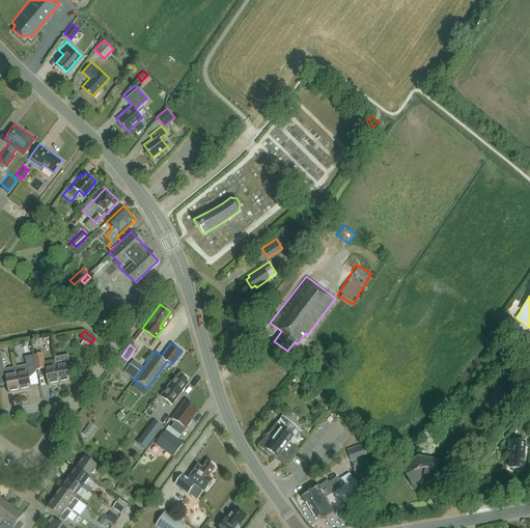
[(33,352),(35,365),(43,364),(40,351),(33,352)]
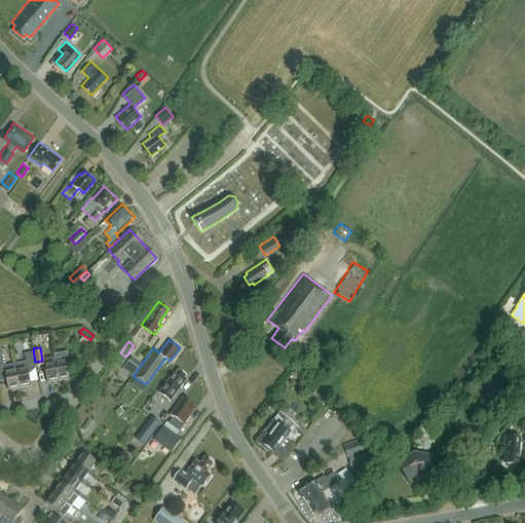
[(7,387),(19,385),(15,368),(5,370),(1,349),(0,349),(0,378),(5,378),(7,387)]
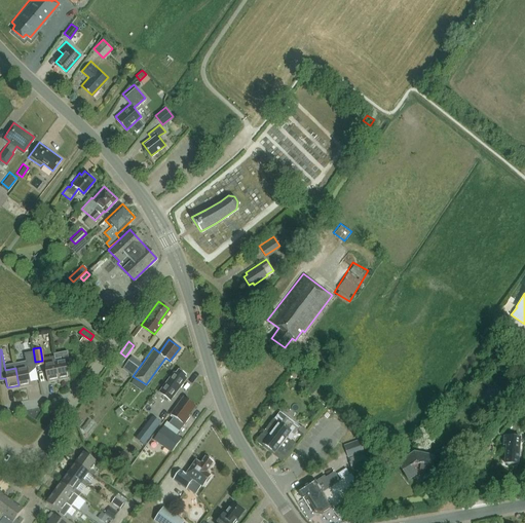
[(30,383),(28,371),(34,366),(31,349),(24,351),(27,366),(15,368),(19,385),(30,383)]
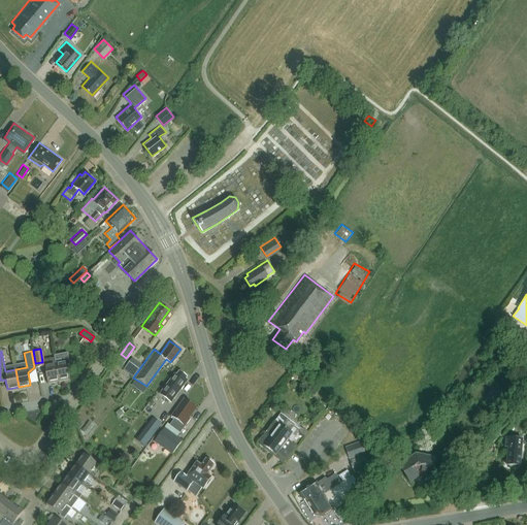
[(55,361),(58,379),(69,376),(66,360),(68,359),(66,351),(53,353),(54,356),(55,361)]
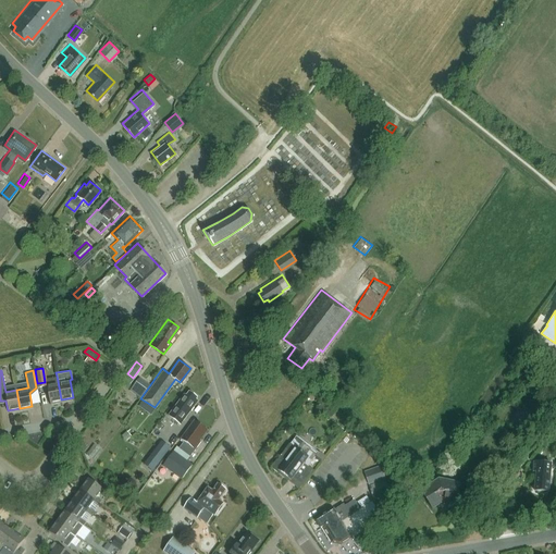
[(128,389),(139,397),(150,382),(139,374),(128,389)]
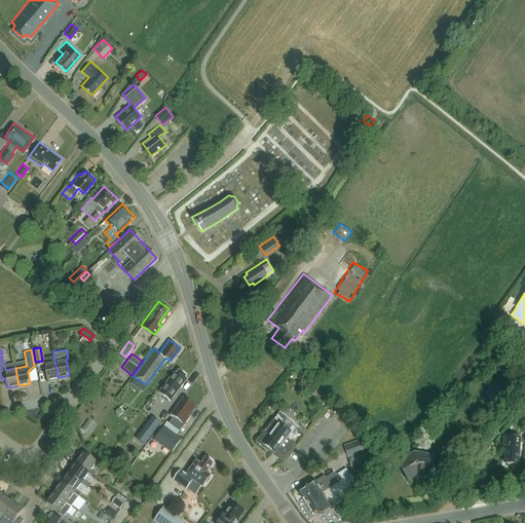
[(46,380),(58,377),(54,360),(53,355),(44,356),(45,362),(43,362),(46,380)]
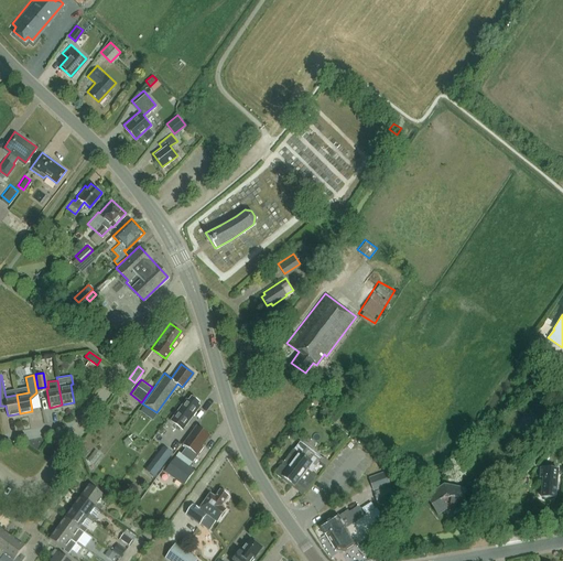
[(170,419),(182,428),(199,405),(197,403),(198,400),(191,395),(187,398),(186,396),(170,419)]
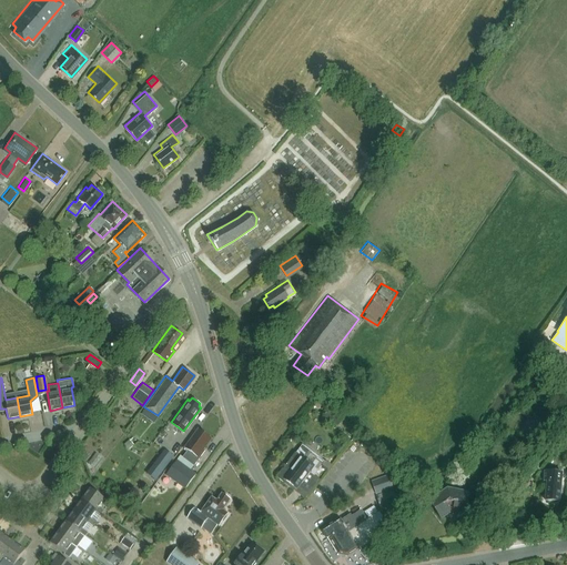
[(324,413),(335,423),(343,413),(332,403),(324,413)]
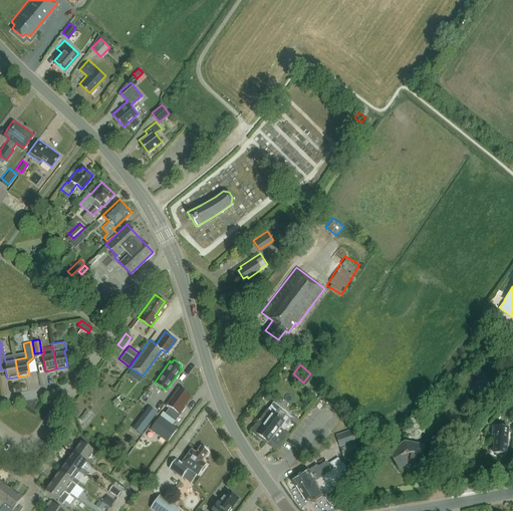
[(149,429),(158,435),(167,441),(177,427),(172,423),(160,415),(163,411),(175,420),(185,406),(183,405),(190,395),(179,387),(166,403),(166,404),(165,405),(168,407),(165,412),(163,410),(149,429)]
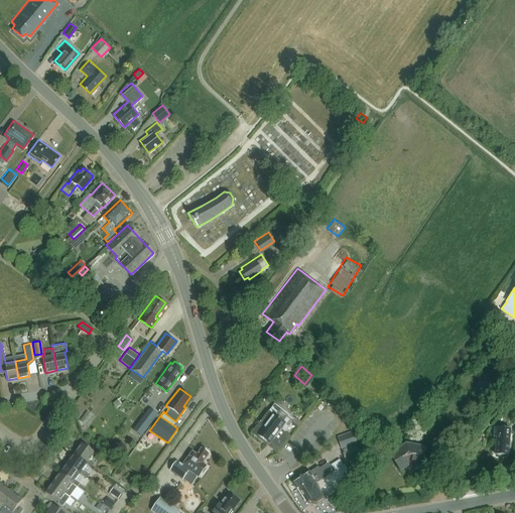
[(117,397),(112,401),(116,406),(121,402),(117,397)]
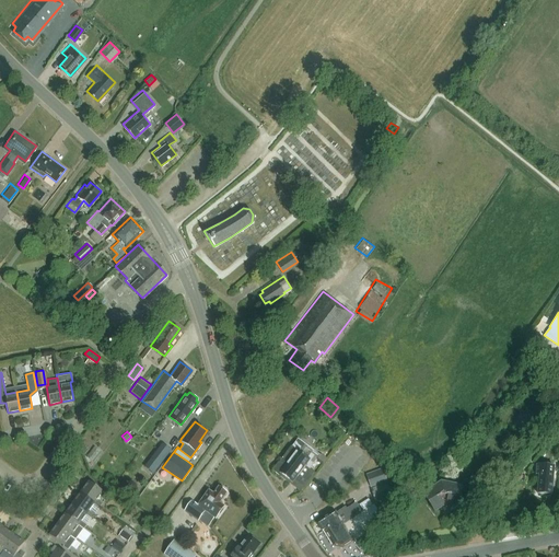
[(290,443),(271,468),(290,483),(304,464),(309,467),(319,453),(297,436),(290,443)]
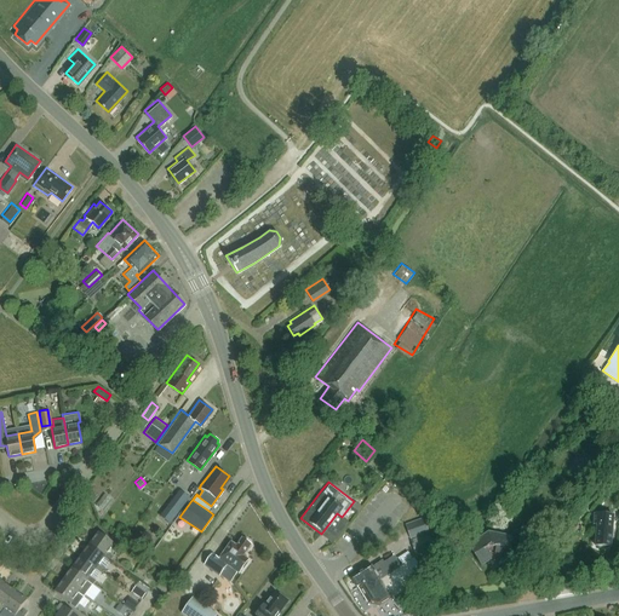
[(170,520),(189,496),(179,488),(165,507),(171,512),(166,518),(170,520)]
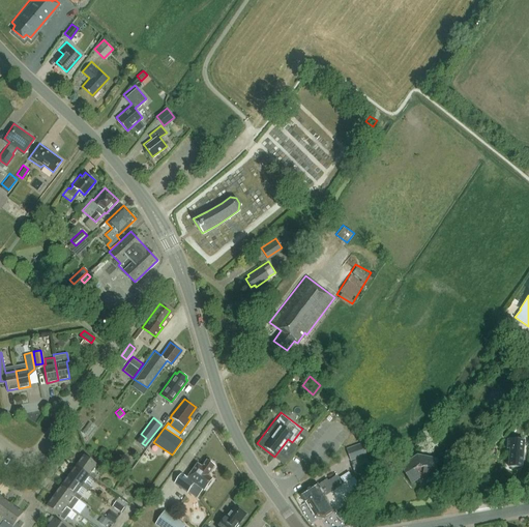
[(507,438),(506,446),(509,446),(507,465),(522,466),(524,439),(507,438)]
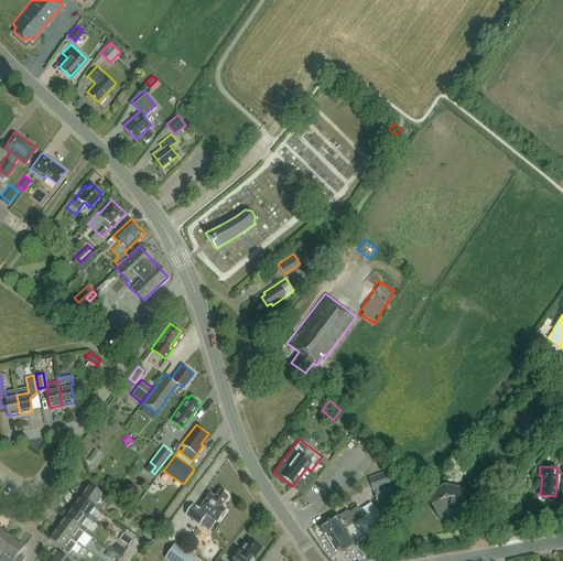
[(367,475),(371,488),(388,483),(383,470),(367,475)]
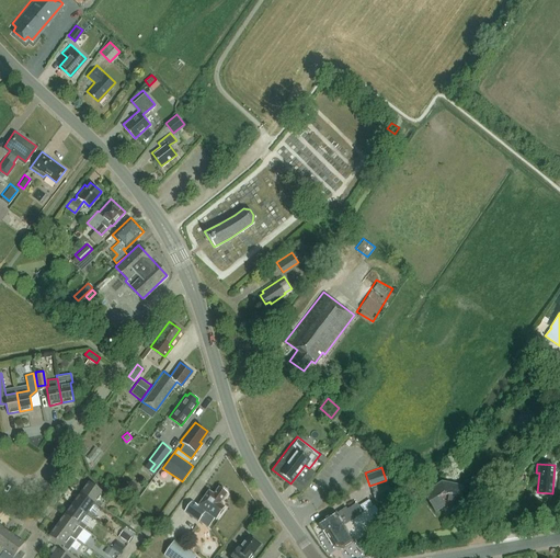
[(395,479),(370,488),(375,501),(399,492),(395,479)]
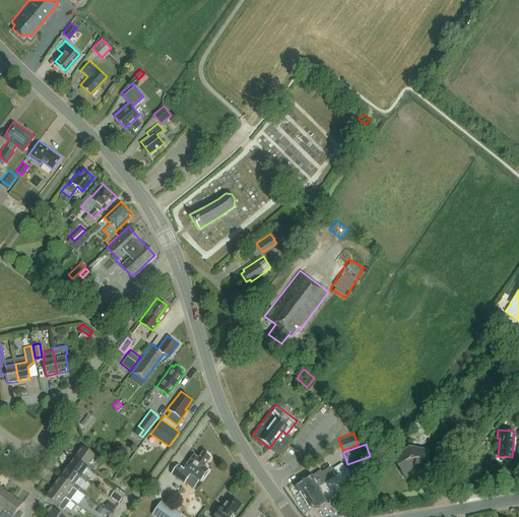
[(81,445),(74,455),(91,468),(93,465),(89,463),(95,455),(81,445)]
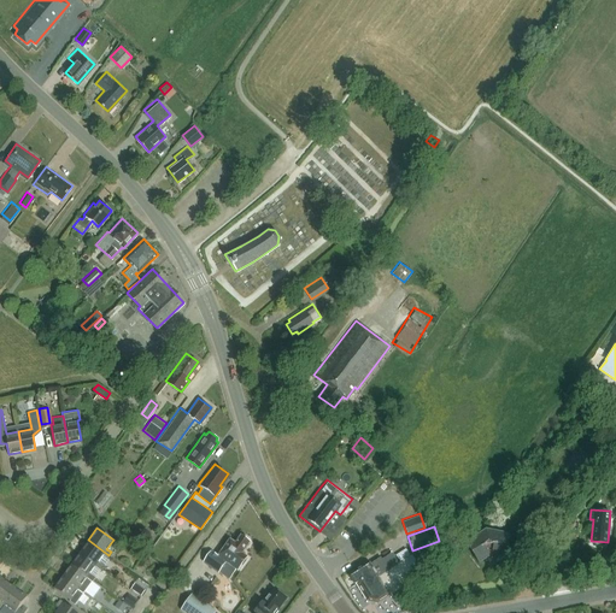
[(505,558),(510,532),(485,528),(464,541),(477,563),(490,554),(505,558)]
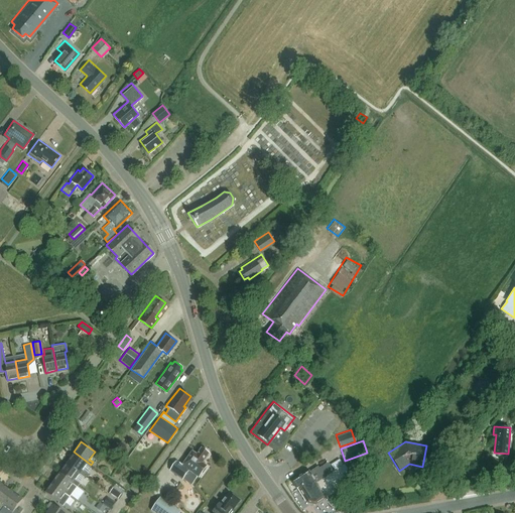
[(196,453),(191,450),(181,463),(176,459),(168,469),(181,478),(188,469),(199,476),(207,465),(203,462),(208,452),(207,452),(207,449),(204,447),(202,447),(201,446),(196,453)]
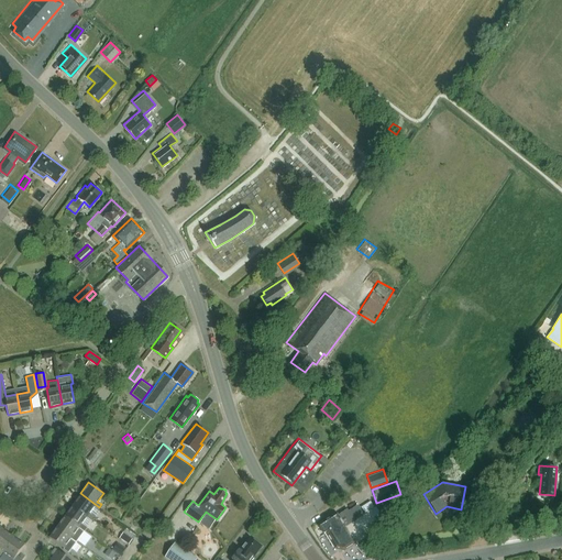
[(80,493),(73,504),(91,518),(94,515),(89,512),(94,506),(98,509),(99,507),(80,493)]
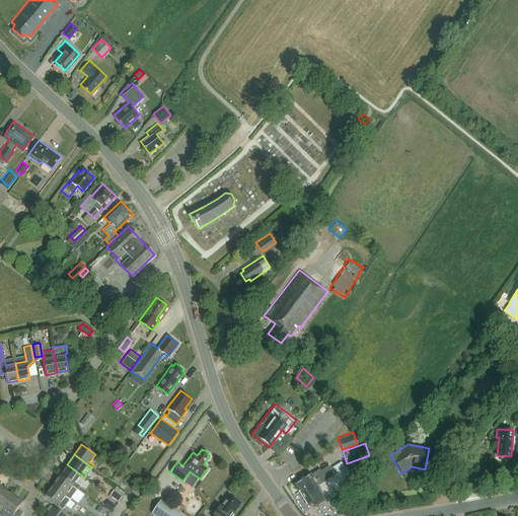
[(317,503),(318,504),(355,481),(342,459),(331,465),(335,471),(334,472),(333,470),(333,469),(328,463),(320,469),(319,467),(310,473),(309,471),(293,483),(298,491),(299,490),(307,502),(309,501),(311,504),(313,505),(317,503)]
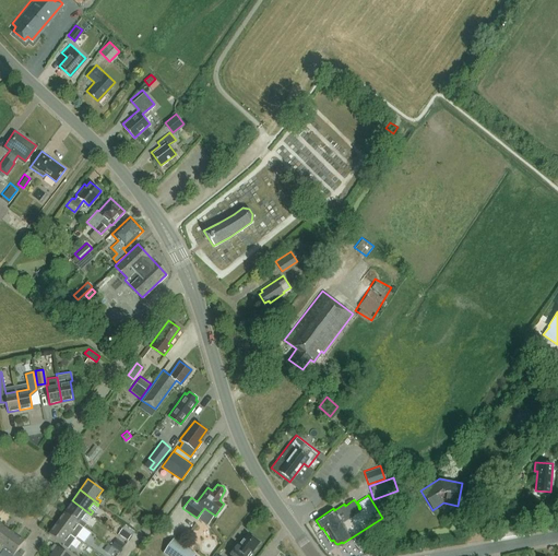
[(72,500),(63,511),(83,525),(85,521),(81,519),(85,512),(90,516),(91,515),(72,500)]
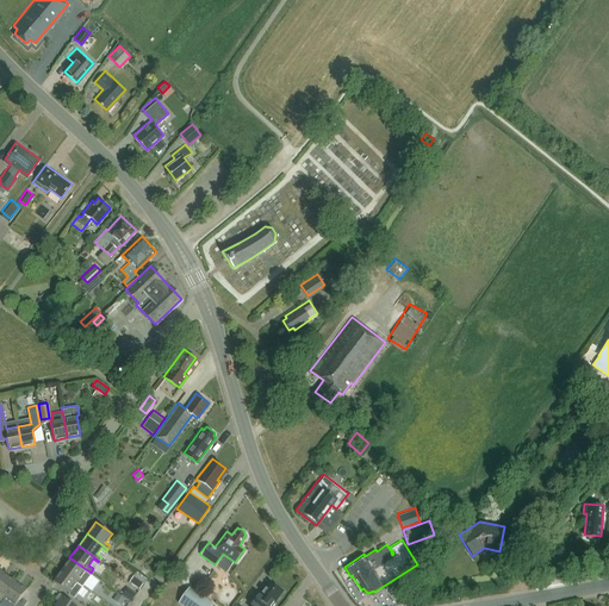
[(69,557),(61,568),(82,583),(84,582),(95,591),(99,585),(95,583),(99,579),(91,573),(69,557)]
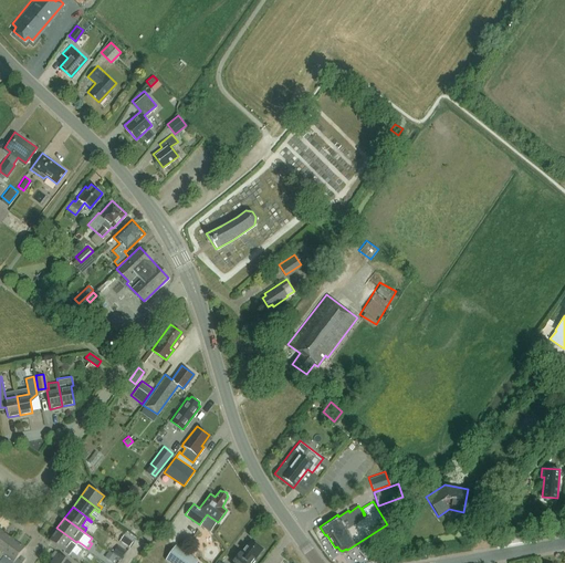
[(75,544),(76,542),(56,528),(49,539),(63,550),(63,551),(67,554),(71,550),(75,544)]
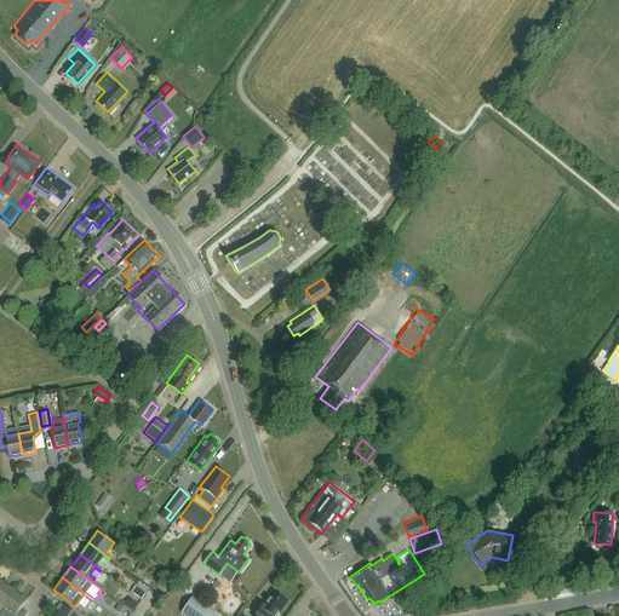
[(3,605),(15,589),(3,580),(0,583),(0,610),(3,606),(4,606),(3,605)]
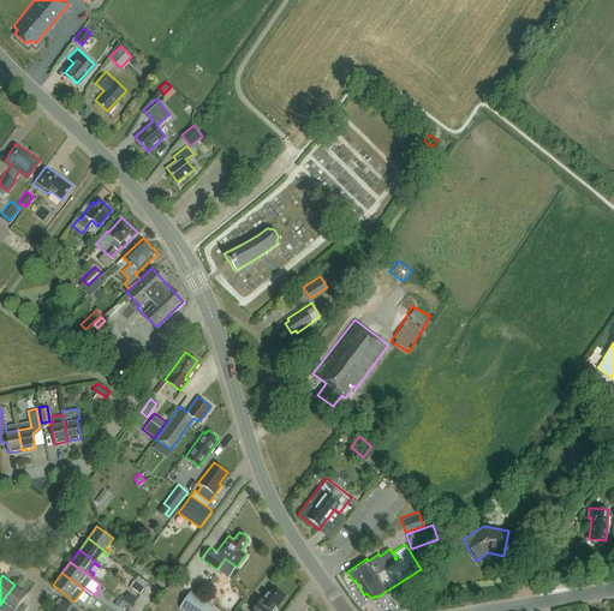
[(133,579),(130,585),(139,592),(143,586),(133,579)]
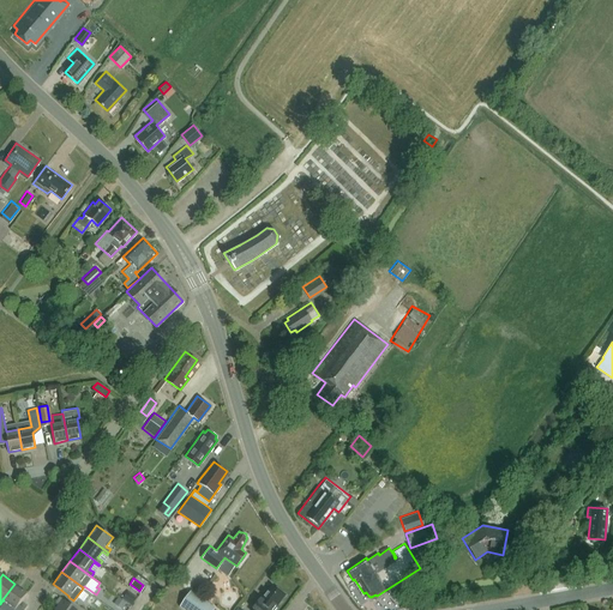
[(251,608),(253,609),(272,609),(286,593),(270,583),(257,601),(251,608)]
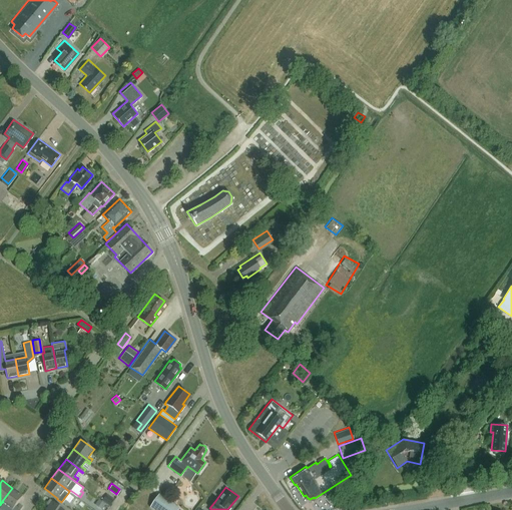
[(14,506),(17,501),(22,495),(12,488),(2,501),(3,502),(2,502),(8,507),(5,509),(16,509),(17,509),(14,506)]
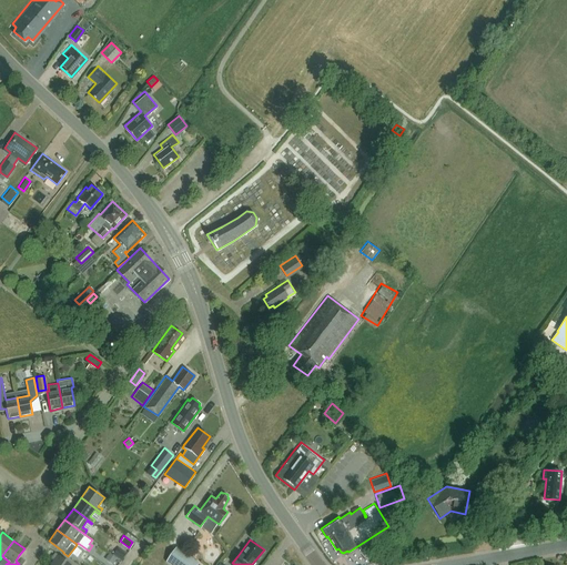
[(125,552),(117,545),(112,552),(121,558),(125,552)]
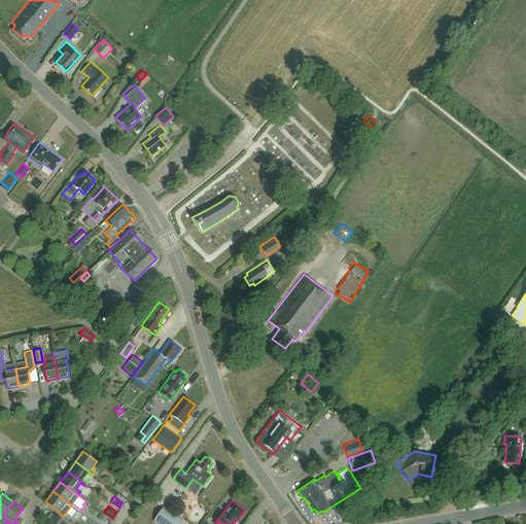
[(160,523),(182,523),(184,521),(164,505),(153,520),(160,523)]
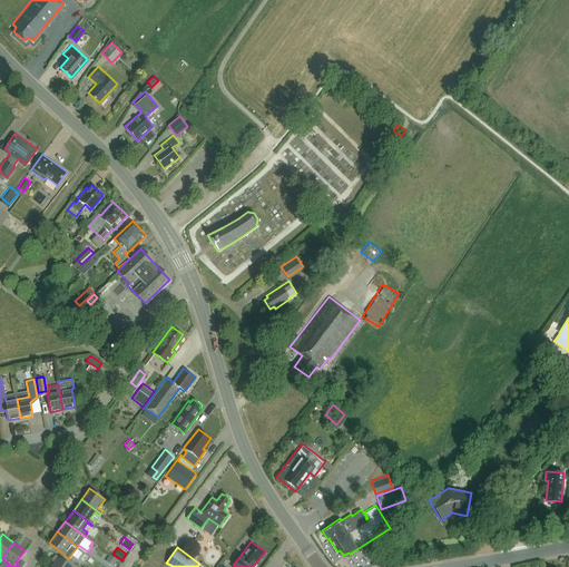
[(46,565),(48,566),(74,566),(75,566),(57,554),(57,555),(55,553),(50,558),(52,560),(48,566),(46,565)]
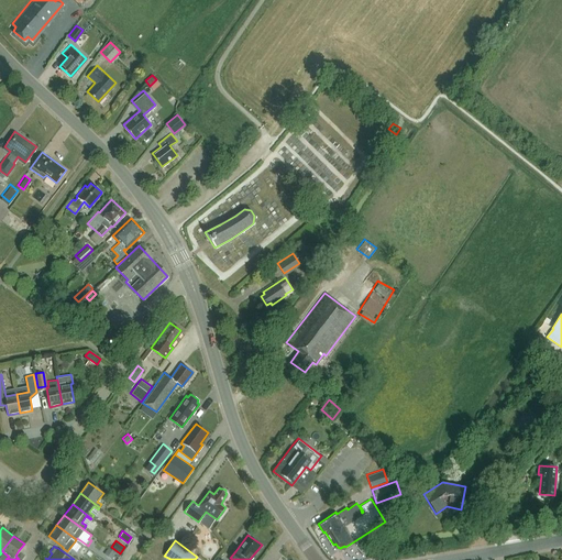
[(114,552),(108,547),(103,552),(111,558),(114,552)]
